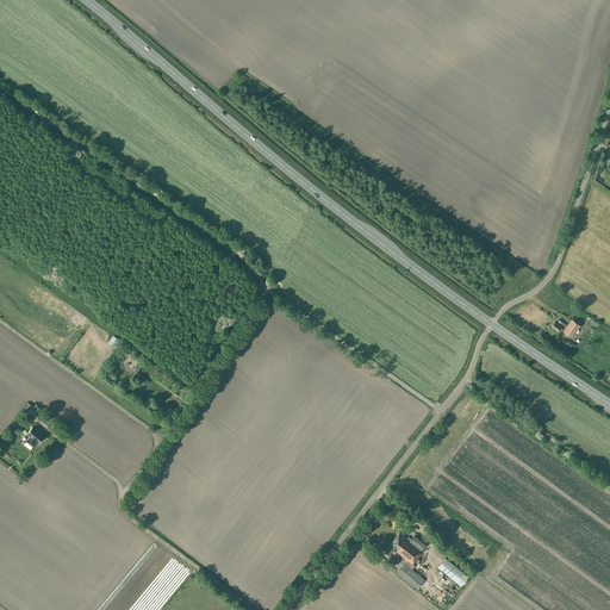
[(556,322),(555,321),(552,325),(560,332),(562,329),(561,328),(562,327),(562,325),(566,328),(564,331),(572,337),(580,325),(572,319),(567,325),(559,319),(556,322)]
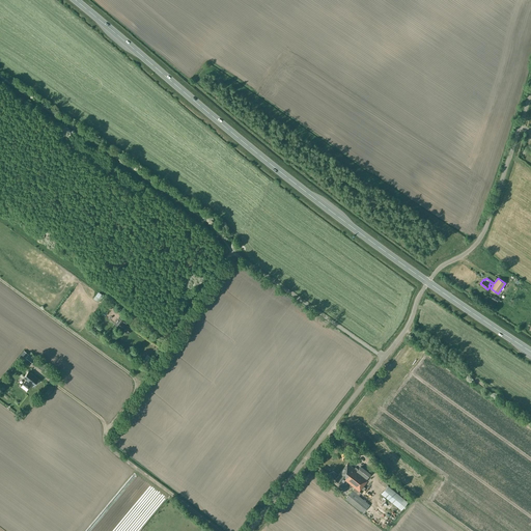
[(121,329),(129,334),(132,329),(124,325),(126,323),(123,322),(123,320),(118,317),(114,324),(121,329)]
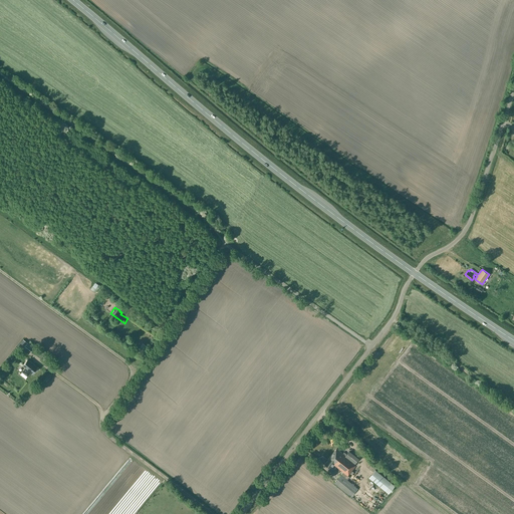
[(36,348),(28,342),(25,346),(32,352),(36,348)]
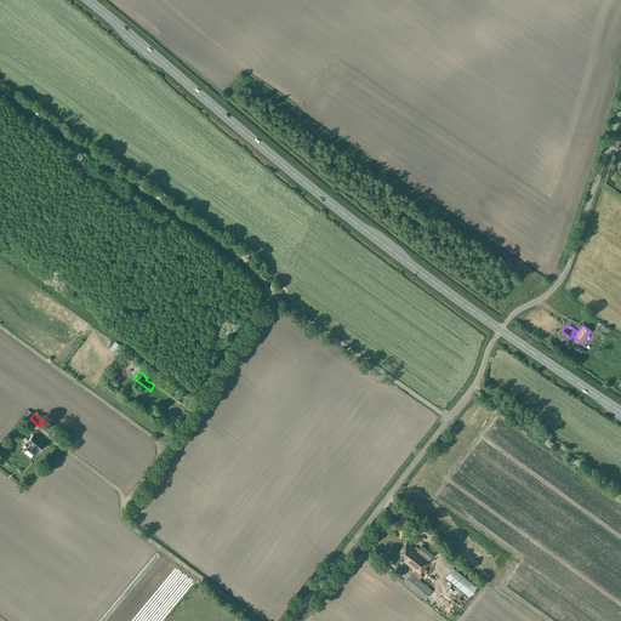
[(43,428),(50,434),(53,428),(47,423),(43,428)]
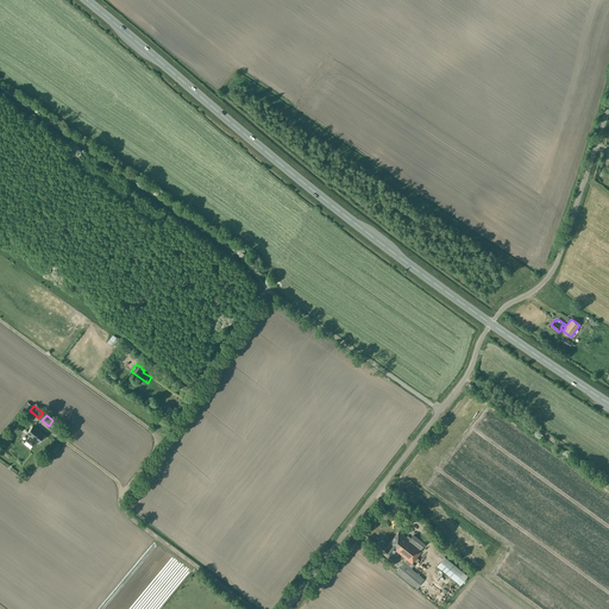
[(27,432),(30,435),(26,440),(32,446),(37,440),(38,441),(44,435),(32,425),(27,432)]
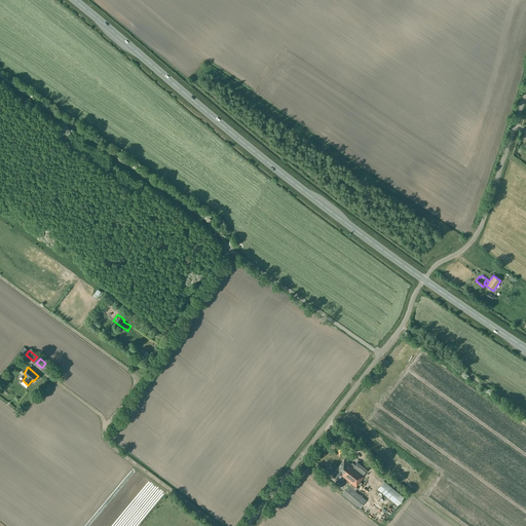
[(341,494),(360,509),(366,500),(355,491),(358,488),(355,486),(365,475),(364,475),(353,466),(353,465),(354,464),(351,462),(350,464),(344,458),(335,471),(336,471),(332,476),(337,480),(339,478),(340,479),(341,477),(340,476),(341,475),(350,483),(348,485),(341,494)]
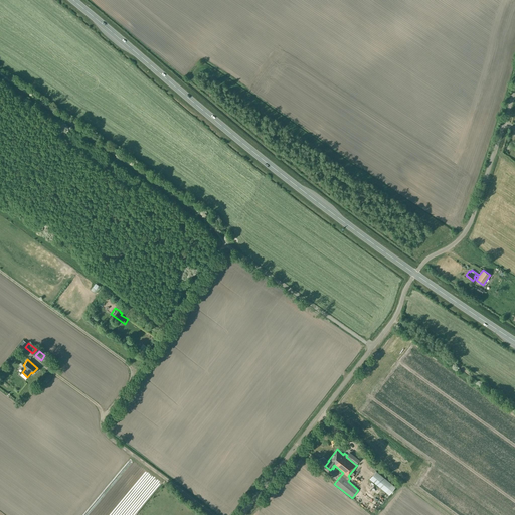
[(350,453),(346,457),(356,465),(359,460),(350,453)]
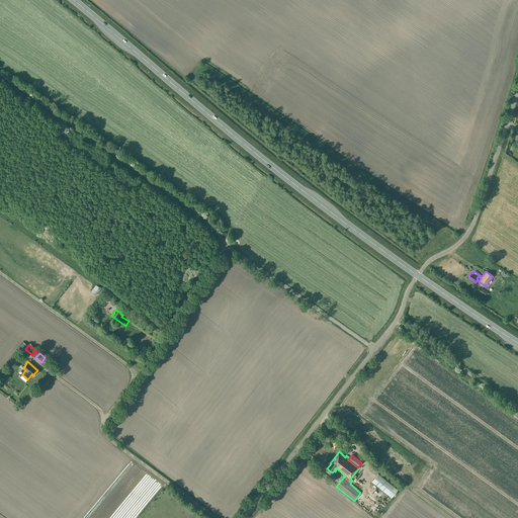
[(371,481),(391,497),(398,490),(377,473),(371,481)]
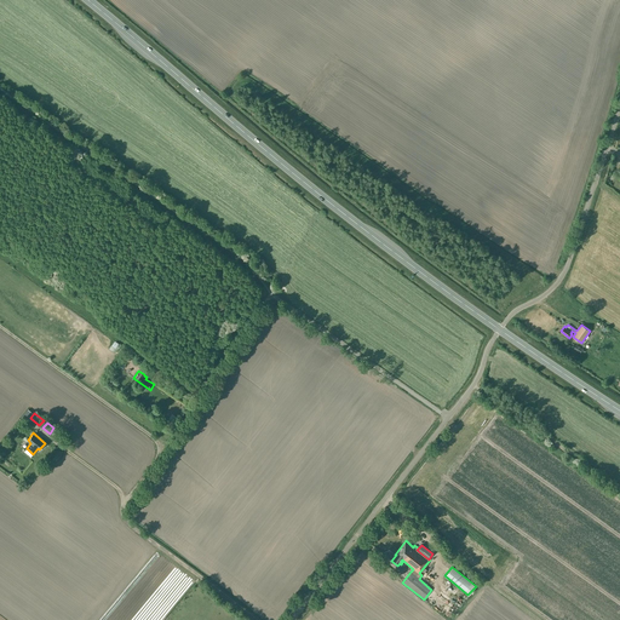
[(426,608),(436,595),(430,591),(420,603),(426,608)]
